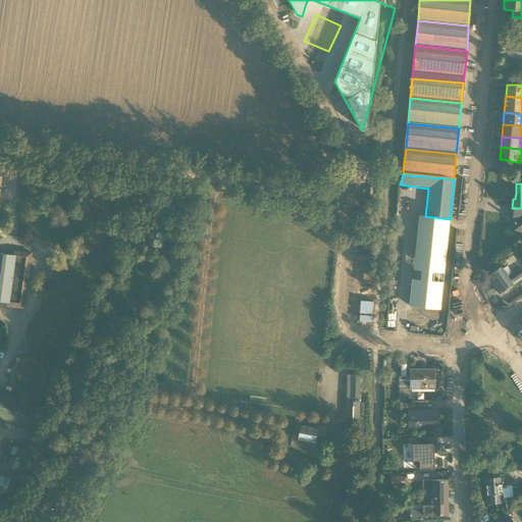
[(521,255),(519,250),(513,254),(518,260),(521,257),(521,255)]
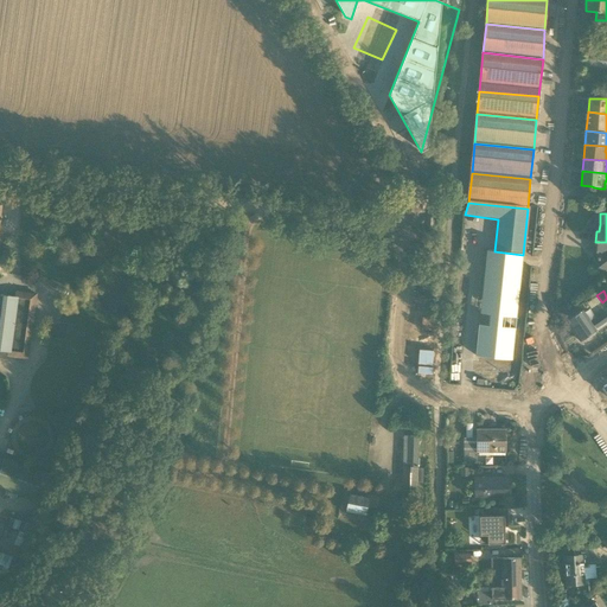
[(33,302),(0,296),(0,353),(25,357),(33,302)]
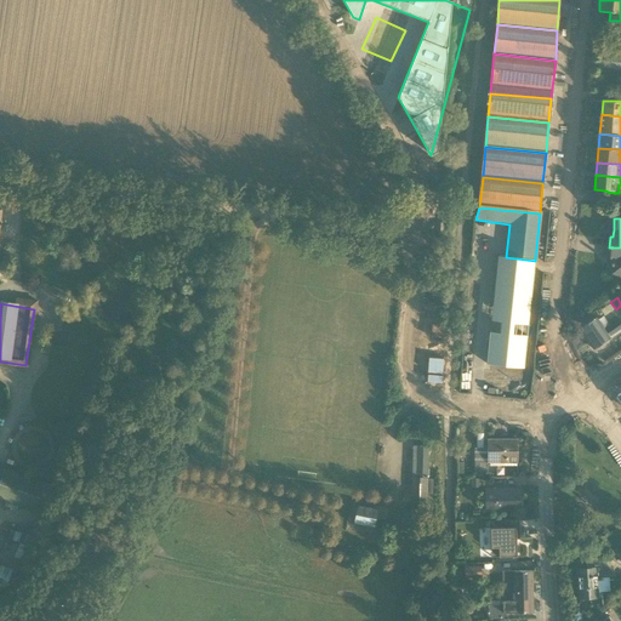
[(604,317),(614,309),(610,305),(600,311),(604,317)]
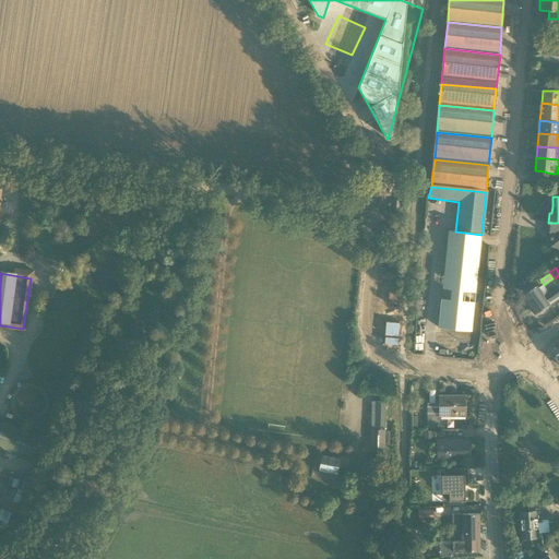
[(519,293),(534,314),(542,309),(543,310),(548,307),(547,305),(558,297),(558,290),(557,287),(544,296),(534,284),(519,293)]
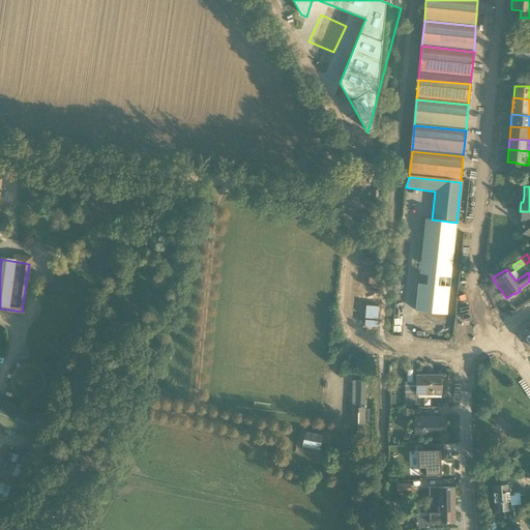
[(441,376),(416,376),(415,383),(405,383),(405,408),(416,408),(416,399),(414,399),(414,394),(441,394),(441,376)]
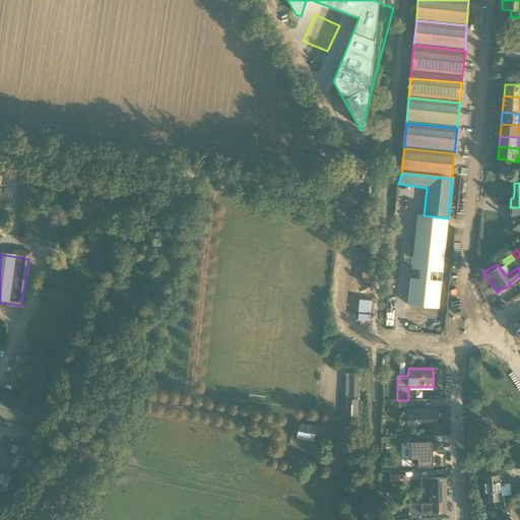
[(346,375),(345,399),(356,400),(359,376),(346,375)]
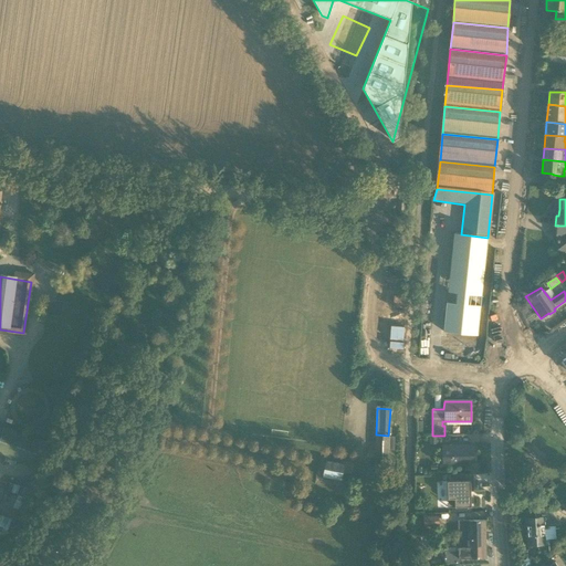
[(394,439),(375,438),(373,472),(391,473),(394,439)]
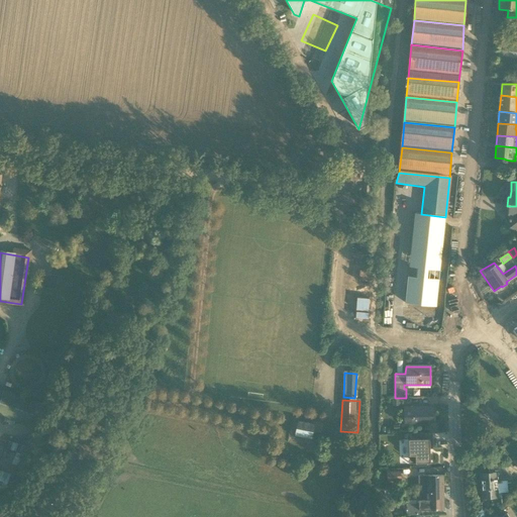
[(404,407),(404,424),(432,424),(431,407),(404,407)]
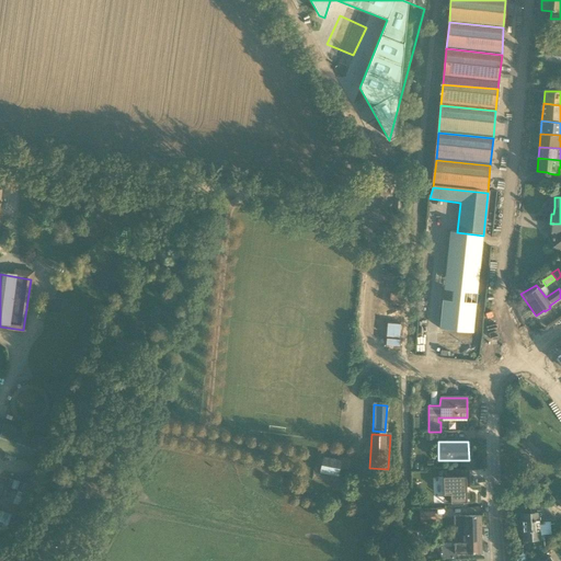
[(317,457),(313,473),(332,478),(335,460),(317,457)]
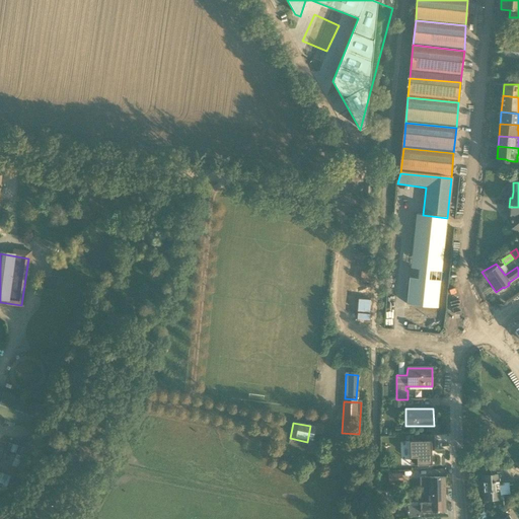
[(434,451),(434,435),(415,435),(416,441),(410,442),(411,466),(432,465),(431,451),(434,451)]
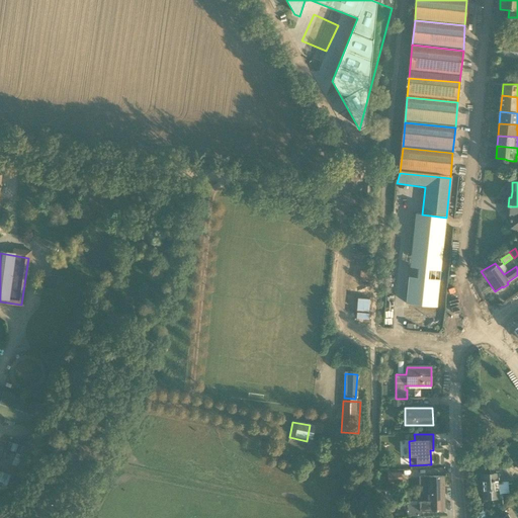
[(8,441),(5,450),(22,455),(25,447),(8,441)]
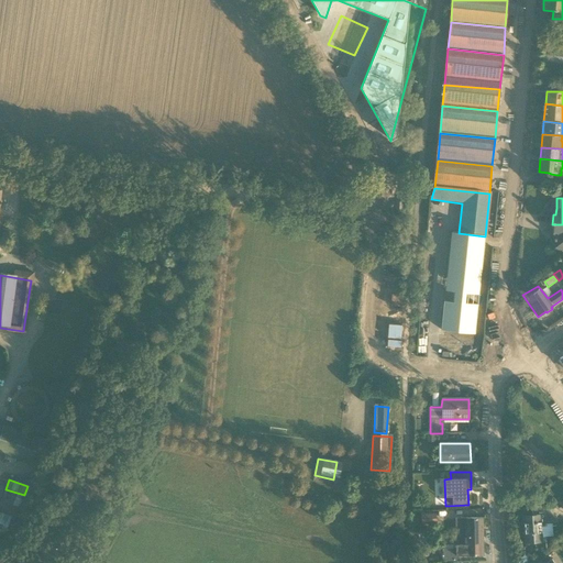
[(531,516),(523,516),(525,543),(545,541),(545,537),(552,537),(552,527),(558,527),(558,520),(545,507),(530,507),(531,516)]
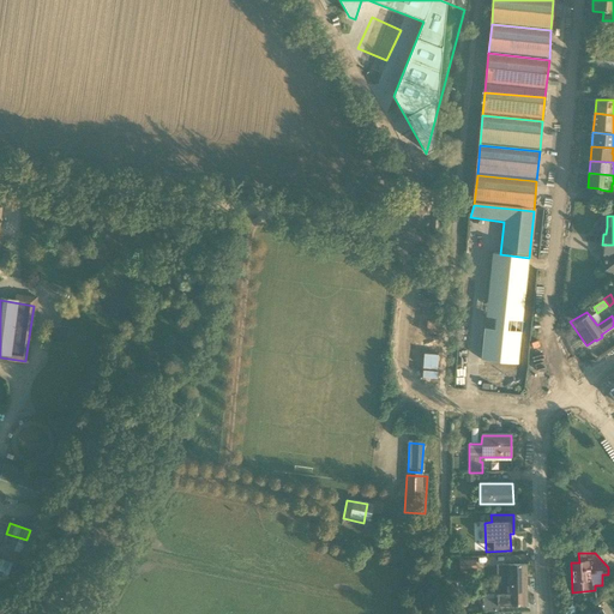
[(0,559),(0,581),(4,583),(11,564),(0,559)]
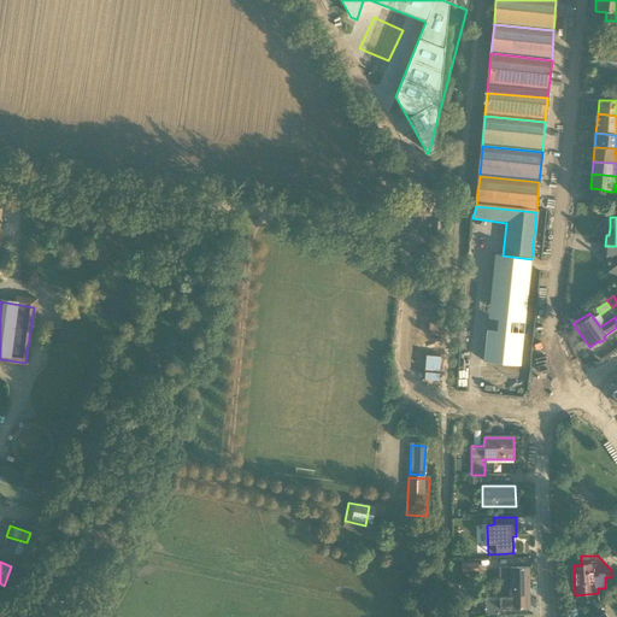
[(479,574),(477,562),(460,563),(460,575),(479,574)]
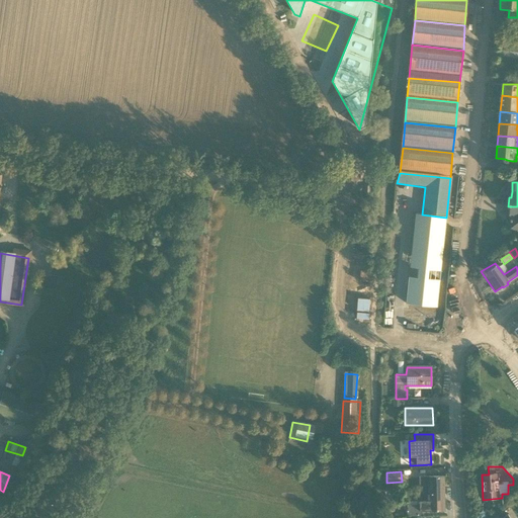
[(419,477),(419,502),(444,501),(444,477),(419,477)]
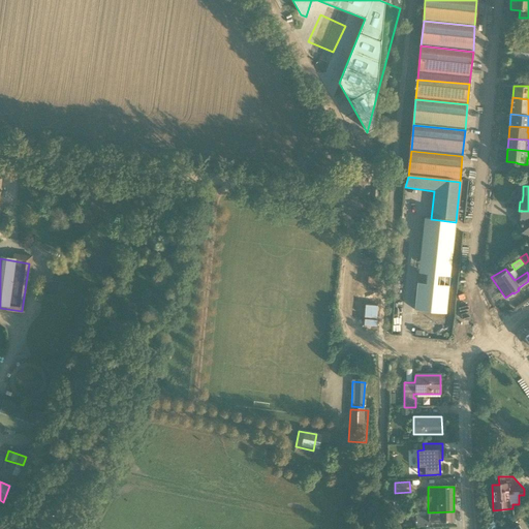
[(454,523),(454,511),(428,512),(414,512),(414,528),(429,528),(429,523),(454,523)]
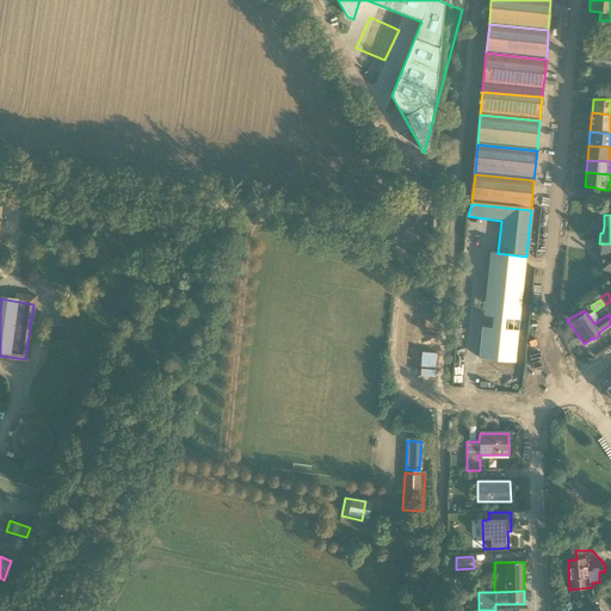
[(454,604),(464,604),(466,592),(454,592),(454,604)]
